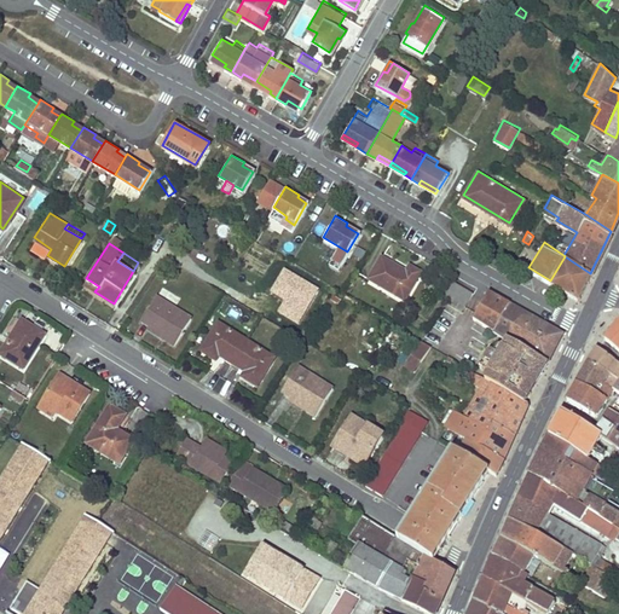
[(405,268),(380,254),(368,276),(404,297),(420,268),(408,262),(405,268)]
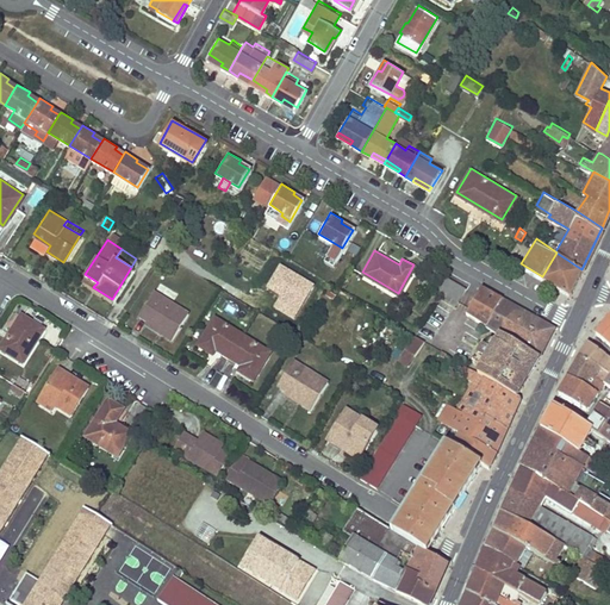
[(542,276),(570,293),(582,269),(556,253),(542,276)]
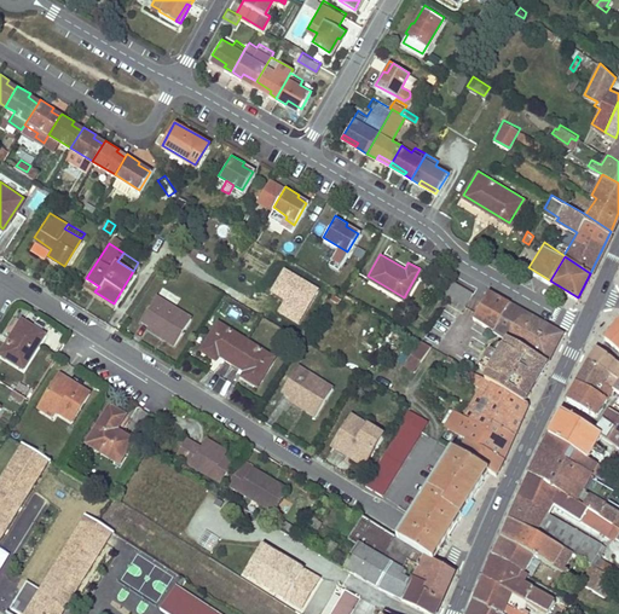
[(472,289),(449,276),(440,289),(463,302),(472,289)]
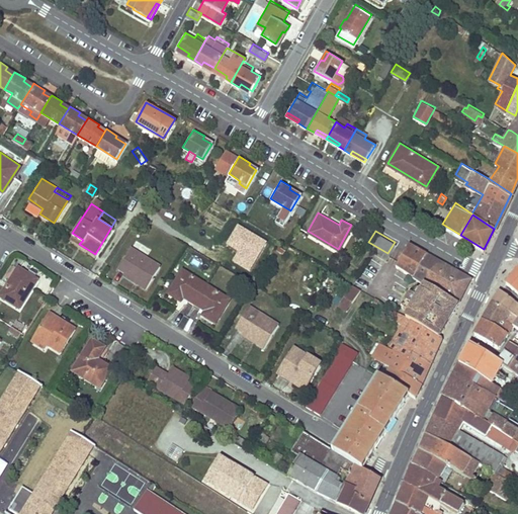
[(83,240),(72,233),(69,238),(79,244),(83,240)]
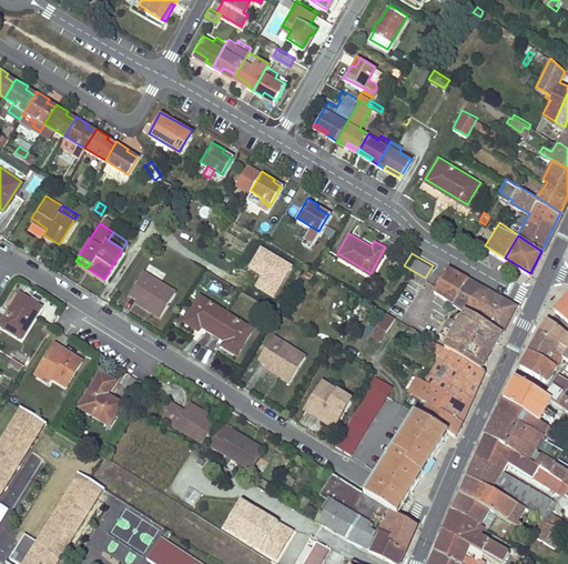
[(466,277),(447,265),(433,290),(452,301),(466,277)]
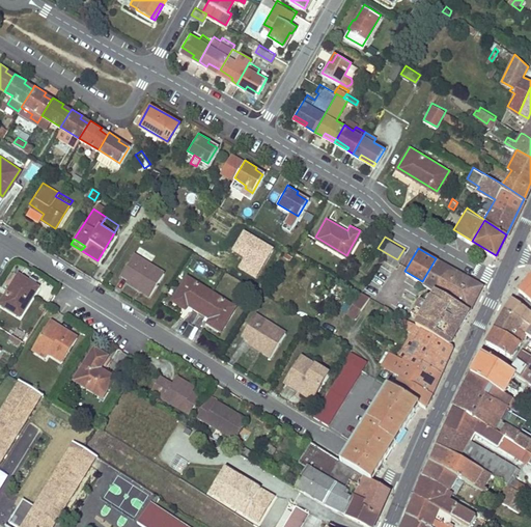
[(164,271),(133,252),(120,272),(140,285),(138,287),(148,294),(164,271)]
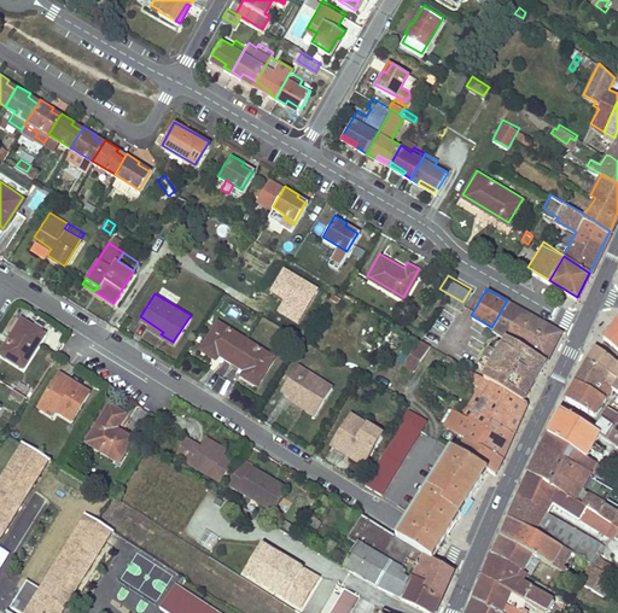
[(508,338),(524,309),(507,301),(491,327),(507,337),(508,338)]
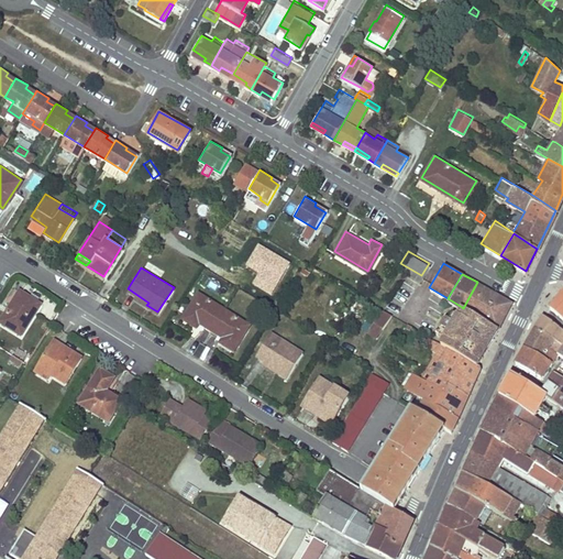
[(463,308),(472,313),(486,286),(477,282),(463,308)]
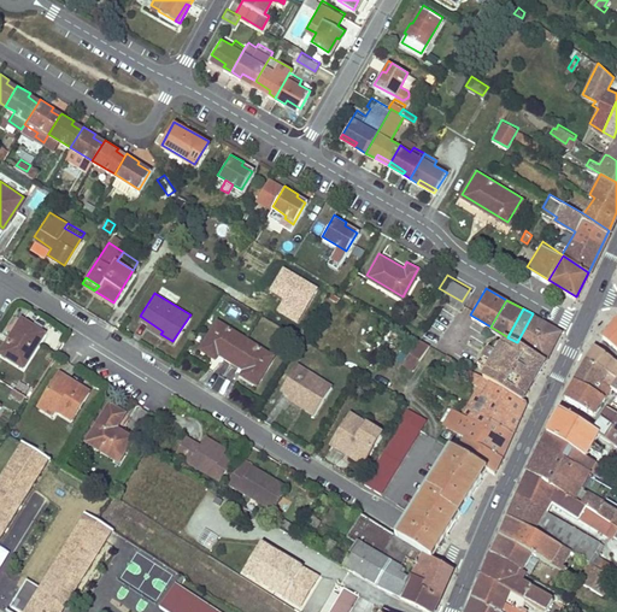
[(527,347),(542,319),(533,313),(517,342),(527,347)]
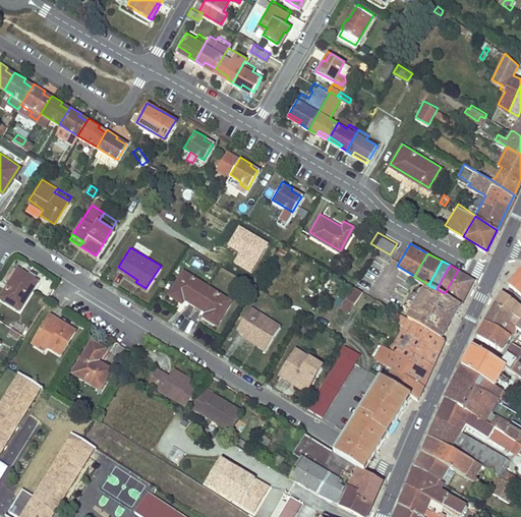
[(38,278),(17,267),(0,293),(0,295),(18,307),(38,278)]
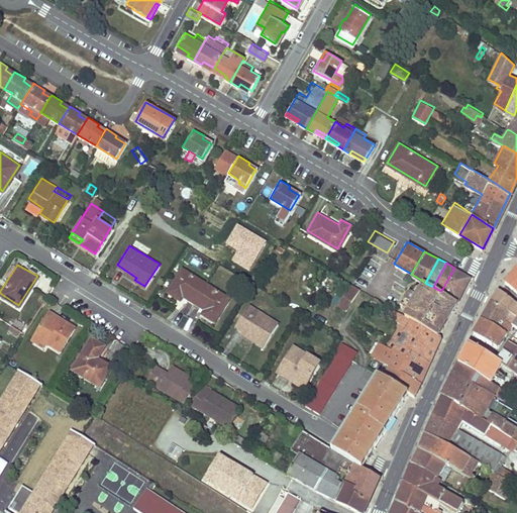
[(516,266),(505,280),(516,289),(516,266)]
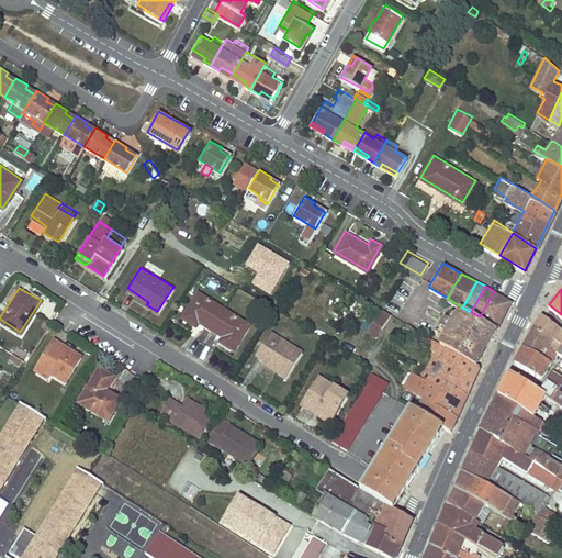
[(223,307),(199,291),(182,316),(194,325),(199,319),(210,326),(223,307)]
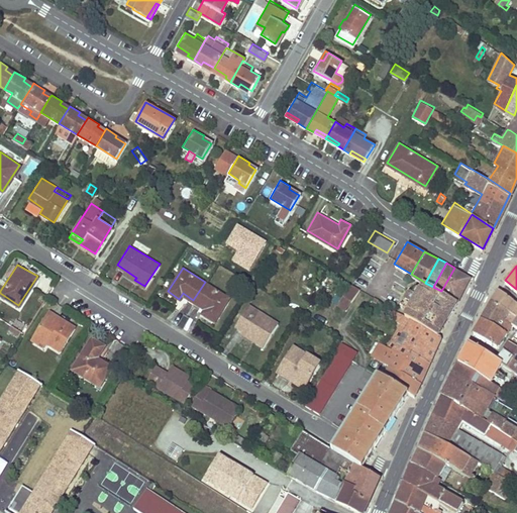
[(454,268),(441,291),(455,299),(469,276),(454,268)]
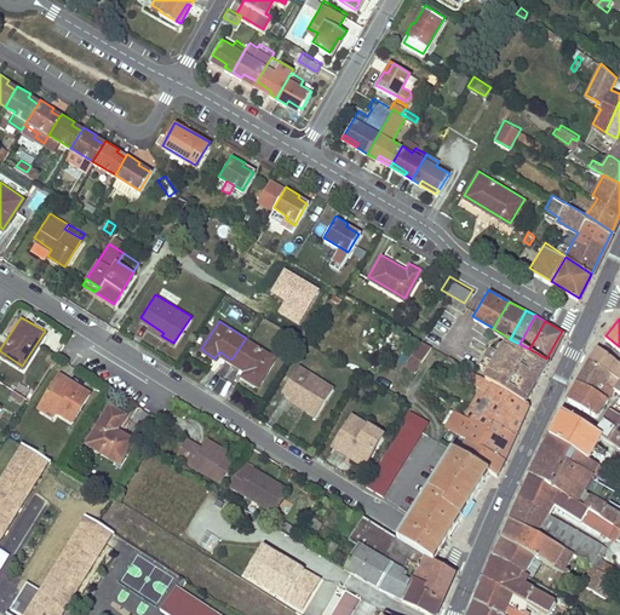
[(419,335),(411,350),(422,356),(430,342),(422,335),(419,335)]
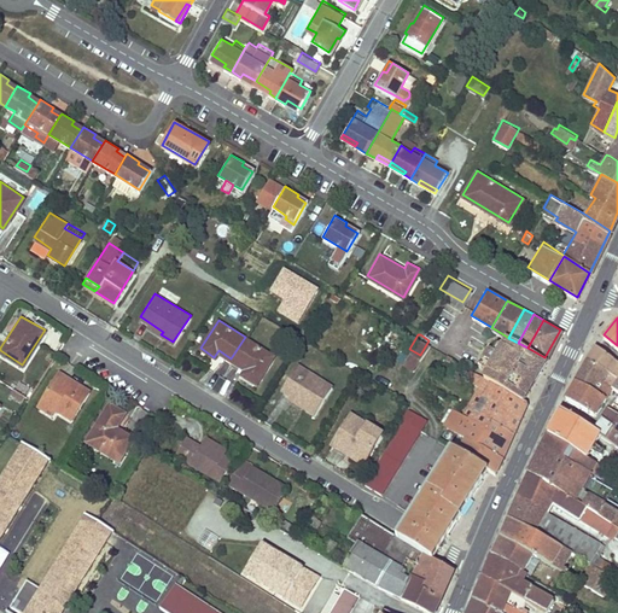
[(273,354),(245,337),(231,358),(244,367),(240,373),(255,383),(273,354)]
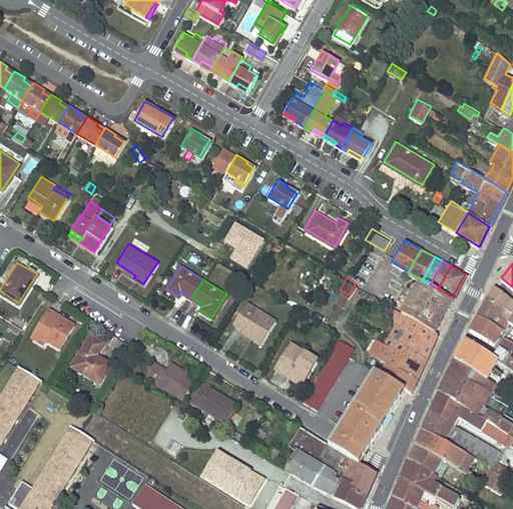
[(406,307),(401,313),(433,332),(444,312),(452,297),(438,289),(430,285),(422,281),(421,280),(417,285),(413,282),(409,289),(405,289),(398,302),(406,307)]
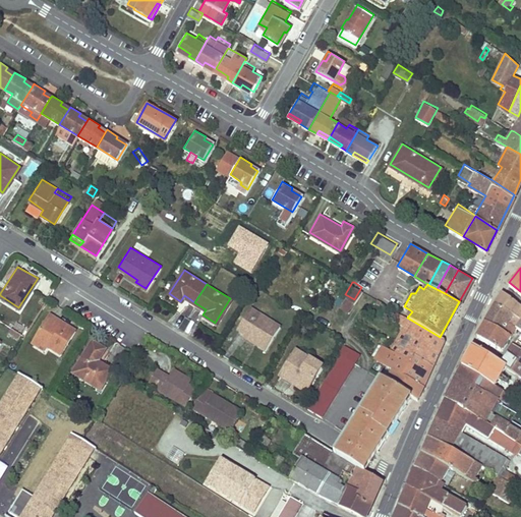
[(520,302),(503,290),(497,300),(506,306),(517,314),(512,322),(516,326),(520,318),(520,302)]
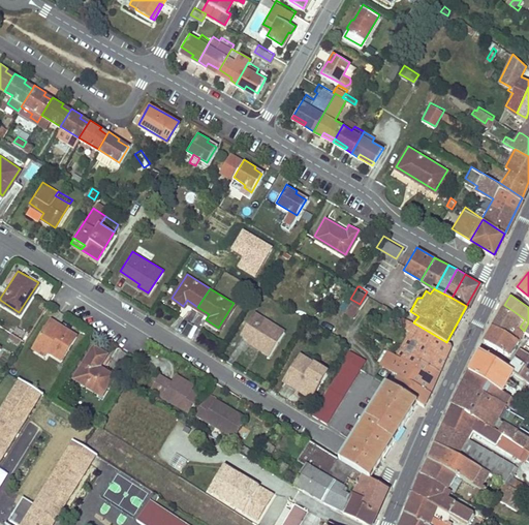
[(353,313),(360,304),(350,299),(345,309),(353,313)]
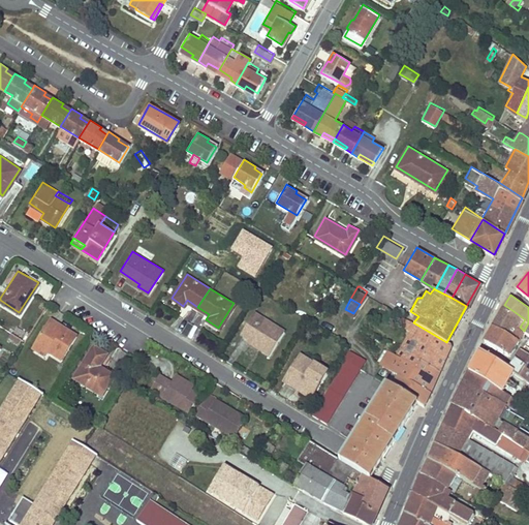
[(514,311),(504,305),(494,323),(519,338),(522,334),(517,331),(520,327),(525,319),(514,311)]
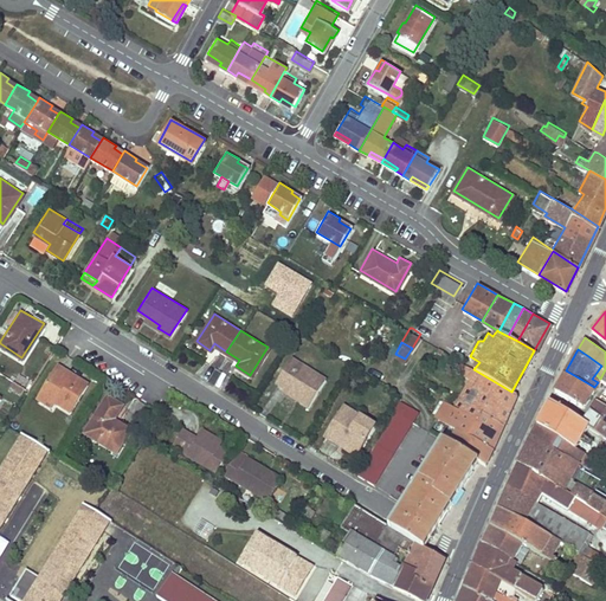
[(326,377),(290,356),(276,380),(298,394),(297,396),(309,405),(326,377)]
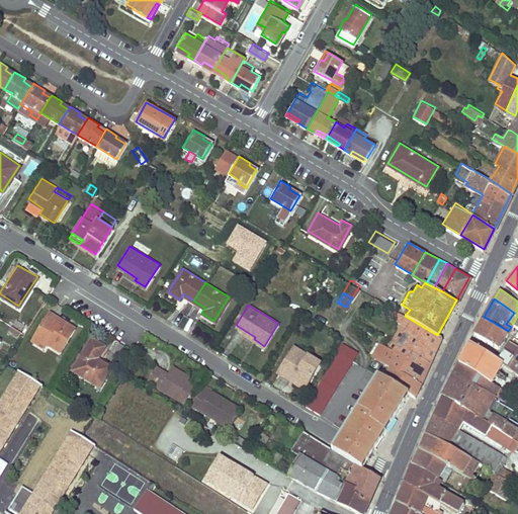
[(75,326),(49,310),(30,339),(42,347),(47,342),(60,350),(75,326)]
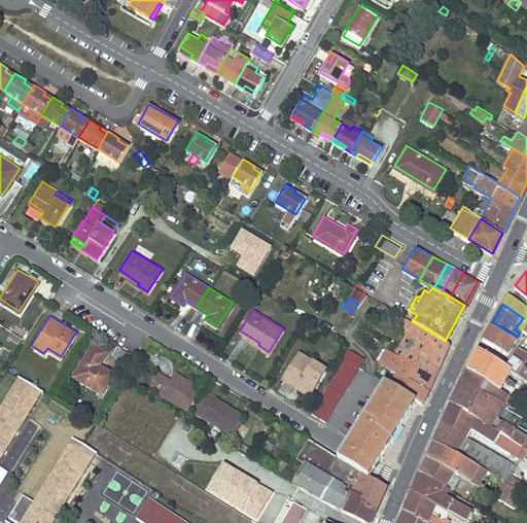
[(420,358),(436,368),(449,343),(445,341),(412,321),(403,316),(401,320),(411,325),(409,328),(415,333),(400,356),(415,364),(420,358)]
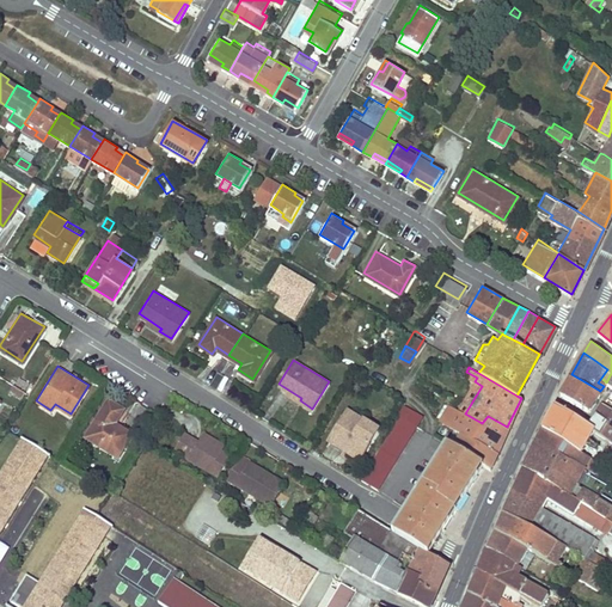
[(600,391),(571,374),(561,391),(589,409),(600,391)]
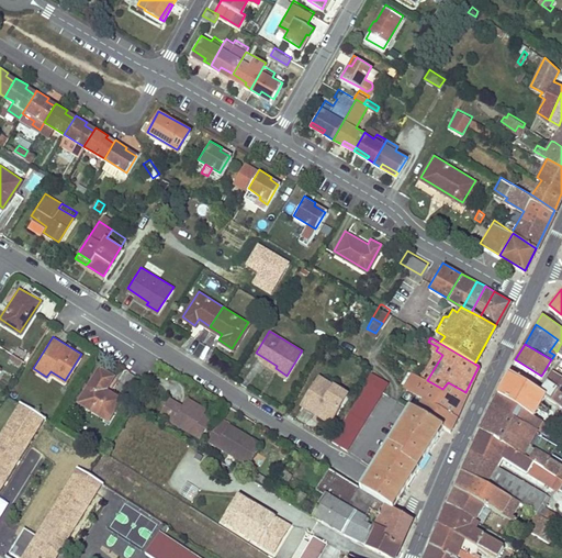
[(100,366),(77,400),(107,419),(121,398),(105,388),(113,375),(100,366)]
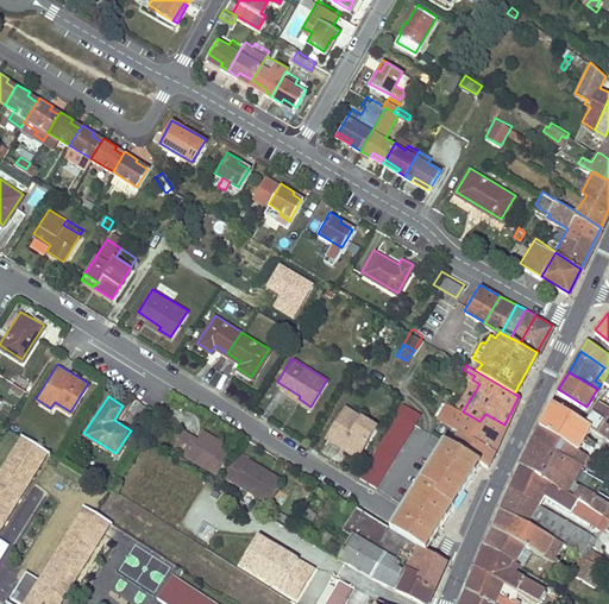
[(420,411),(399,398),(393,408),(397,411),(414,421),(420,411)]
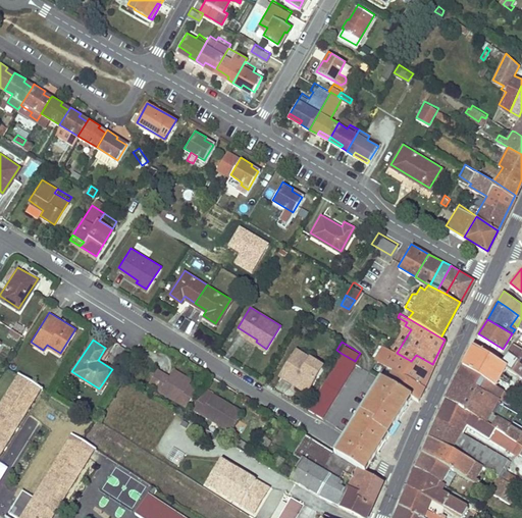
[(509,365),(521,374),(521,373),(521,346),(515,342),(502,360),(509,365)]
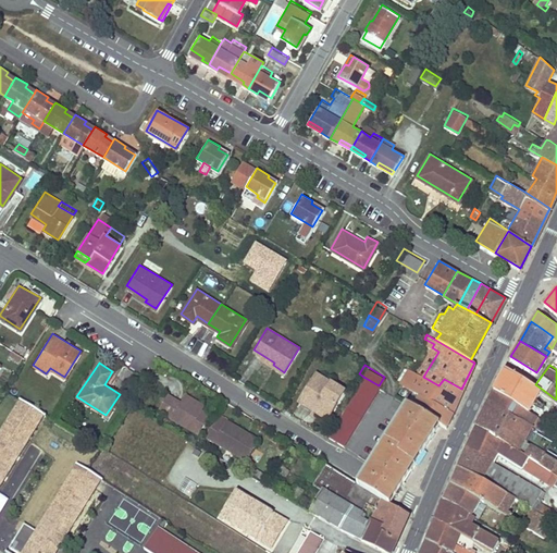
[(535,384),(507,366),(495,388),(531,410),(543,390),(535,384)]
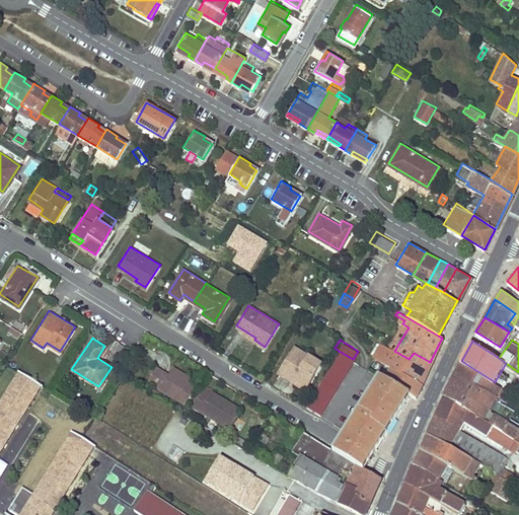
[(374,357),(382,344),(380,342),(373,354),(374,357)]
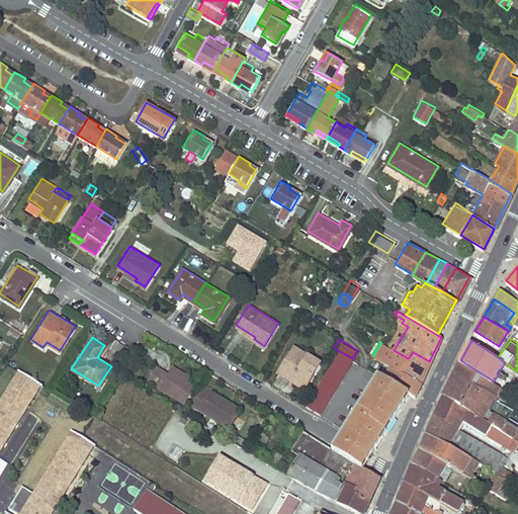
[(383,362),(420,382),(429,361),(413,352),(408,358),(394,350),(381,343),(373,356),(383,362)]
